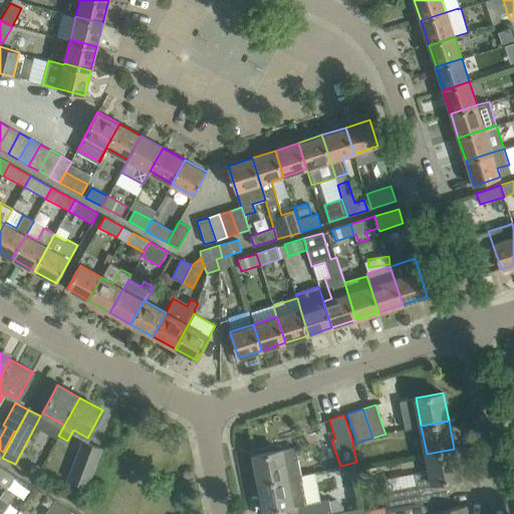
[(69,480),(88,487),(102,449),(83,442),(69,480)]
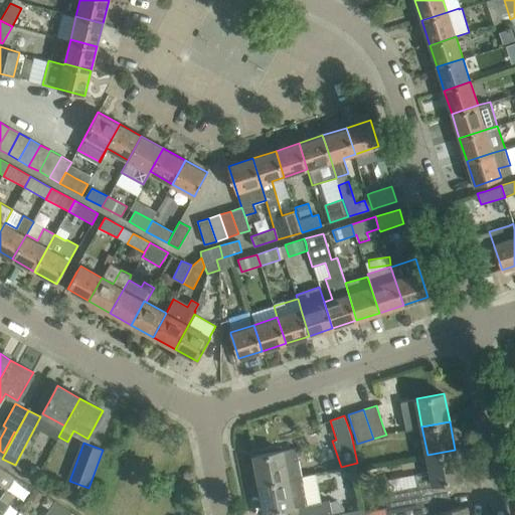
[(301,475),(300,468),(296,448),(254,456),(260,483),(301,475)]
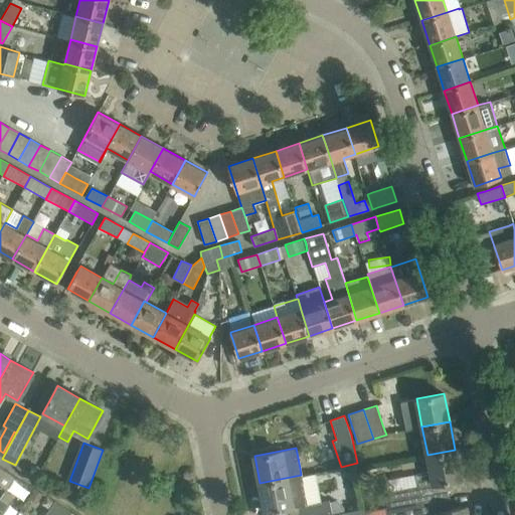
[(417,487),(406,489),(404,480),(386,484),(390,507),(430,499),(427,485),(461,479),(455,450),(427,455),(431,472),(415,474),(417,487)]
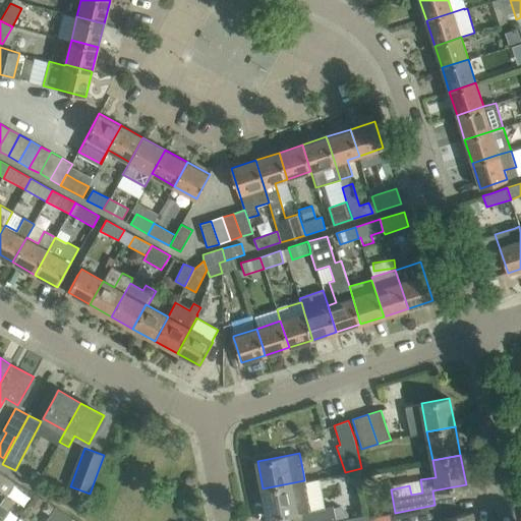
[(0,490),(6,496),(15,482),(0,472),(0,490)]
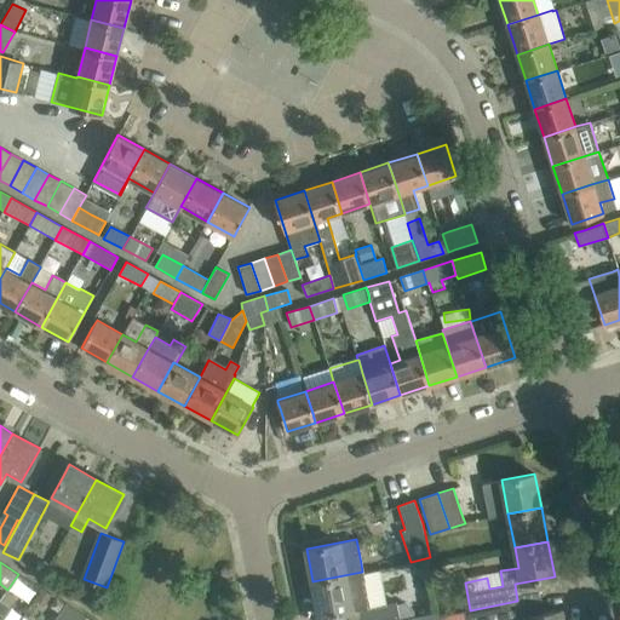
[(362,572),(313,581),(320,618),(343,613),(354,610),(346,577),(362,573),(362,572)]
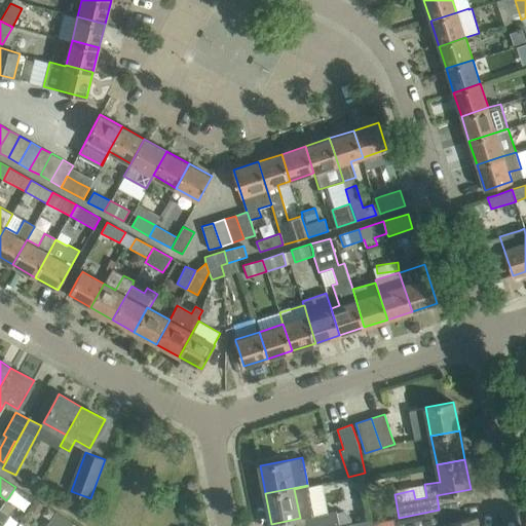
[(0,510),(0,525),(5,525),(3,525),(9,516),(0,510)]
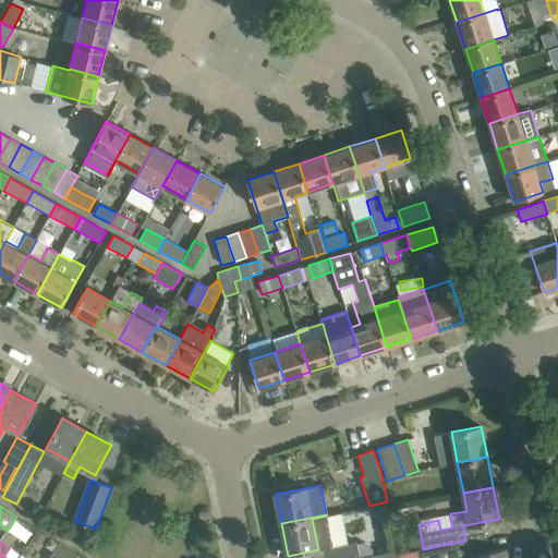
[(460,557),(469,557),(465,541),(423,549),(424,557),(460,557)]
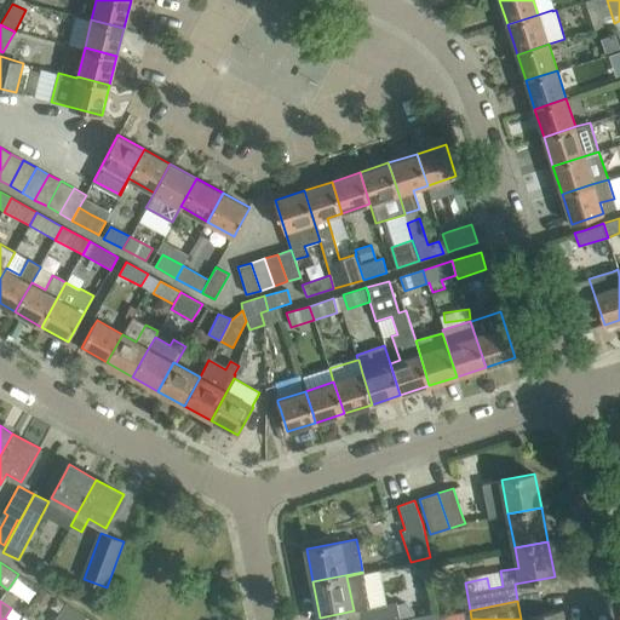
[(86,619),(87,618),(67,603),(55,619),(86,619)]
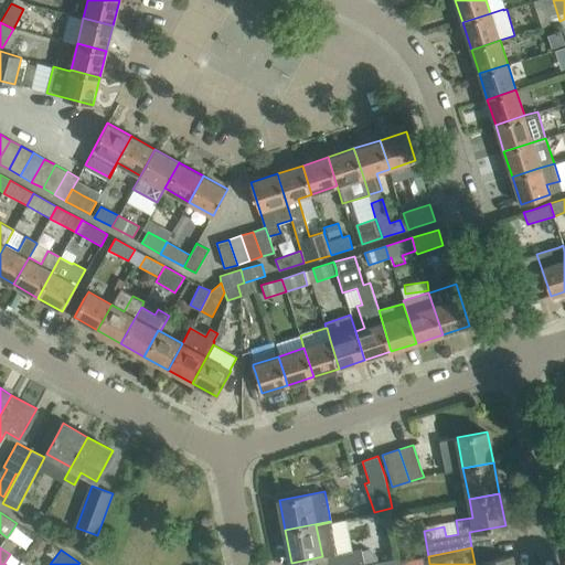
[(330,564),(356,564),(364,564),(361,550),(329,555),(330,564)]
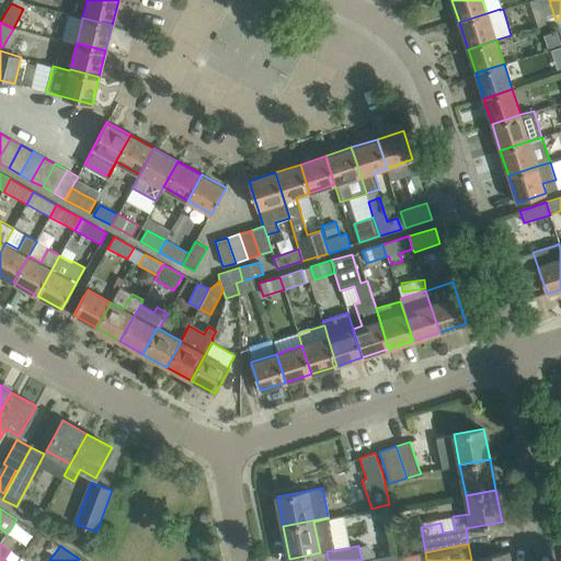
[(508,560),(507,551),(495,554),(478,558),(478,560),(508,560)]
